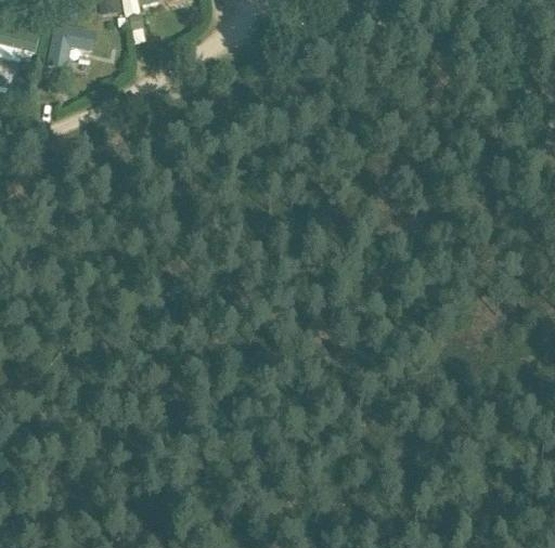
[(99,0),(101,13),(123,10),(120,0),(99,0)]
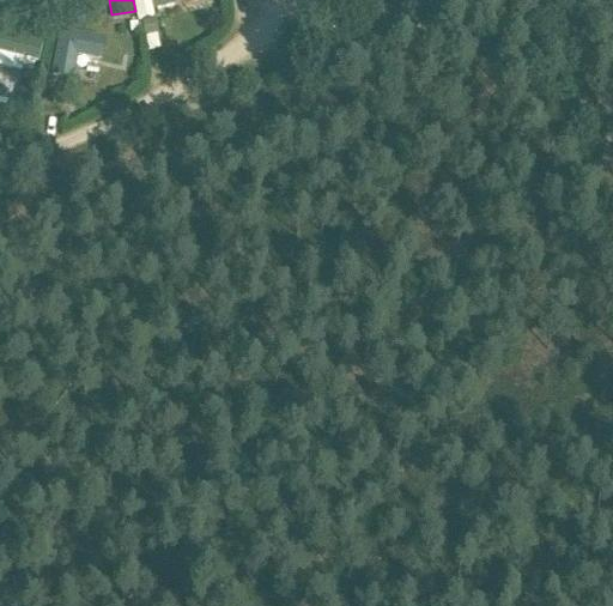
[(61,24),(52,71),(74,74),(79,50),(101,54),(105,32),(61,24)]
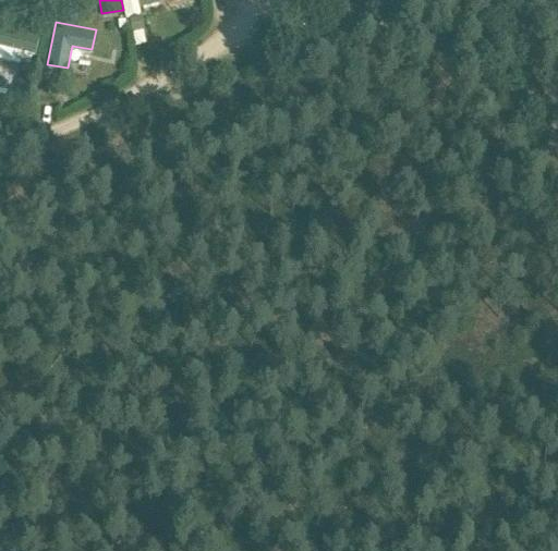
[(0,25),(0,43),(19,48),(31,50),(35,51),(36,51),(39,35),(0,25)]
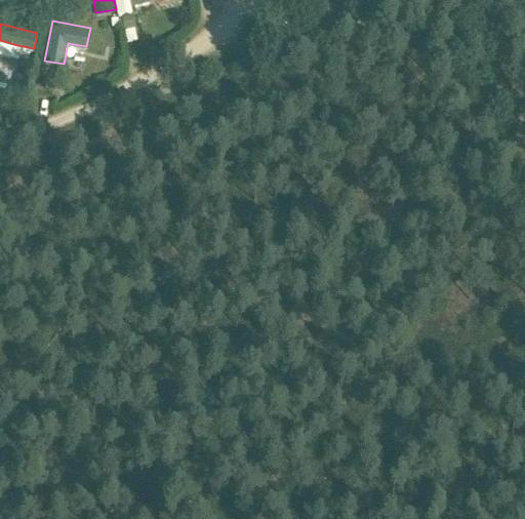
[(0,64),(0,87),(10,89),(12,66),(0,64)]
